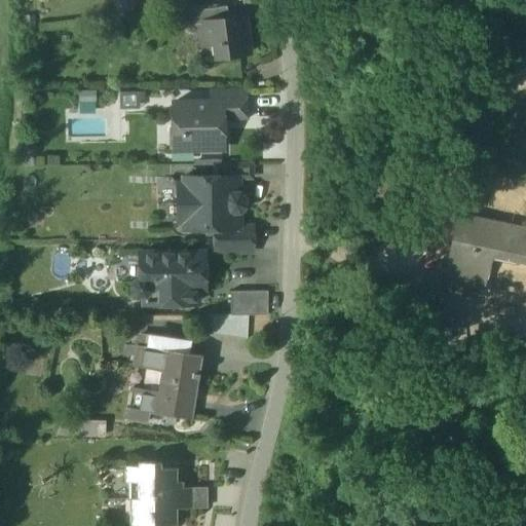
[(111,0),(114,21),(133,19),(132,7),(134,5),(134,2),(130,0),(111,0)]
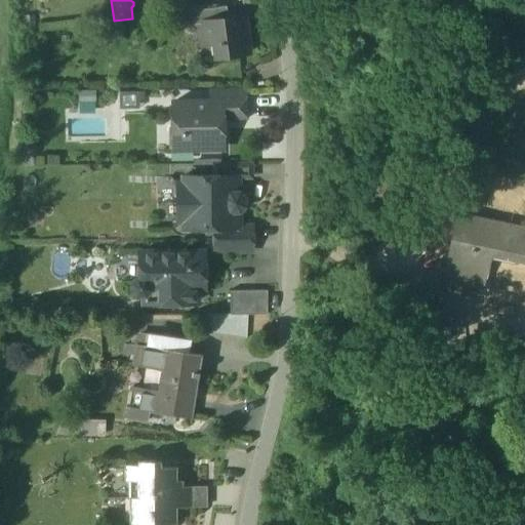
[(190,11),(192,25),(204,24),(203,22),(228,18),(226,6),(190,11)]
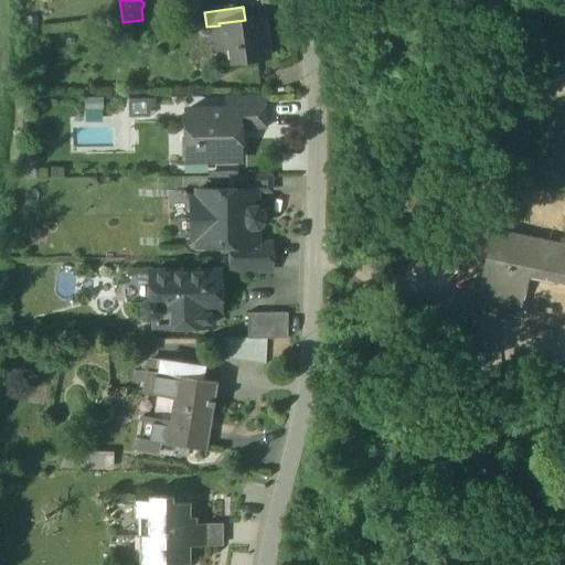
[(235,45),(237,61),(268,57),(263,18),(245,20),(219,23),(220,25),(222,42),(227,46),(235,45)]
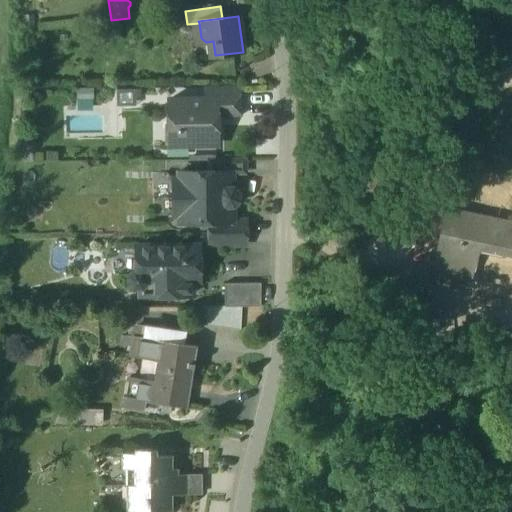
[(216,117),(240,116),(240,87),(204,87),(204,99),(216,99),(216,117)]
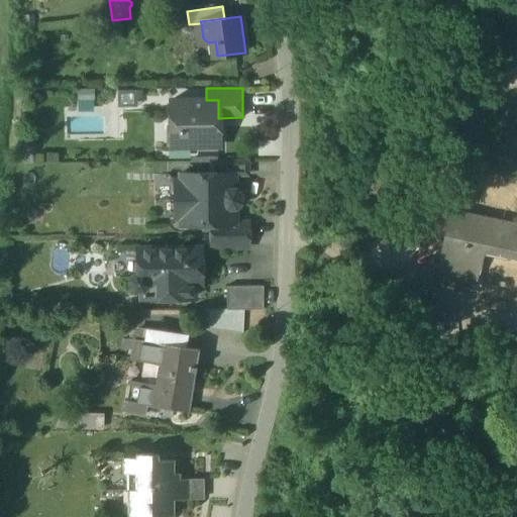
[(181,146),(219,146),(218,128),(215,128),(215,118),(218,118),(218,100),(206,100),(171,101),(171,130),(180,130),(180,133),(181,133),(181,146)]
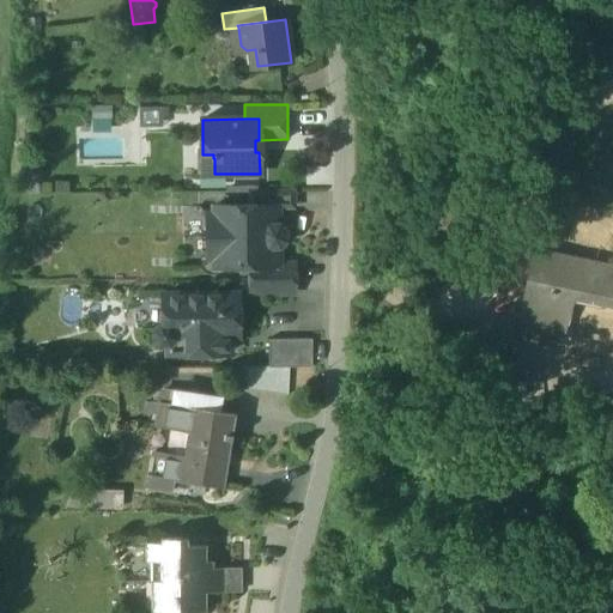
[(184,147),(186,171),(202,171),(202,146),(184,147)]
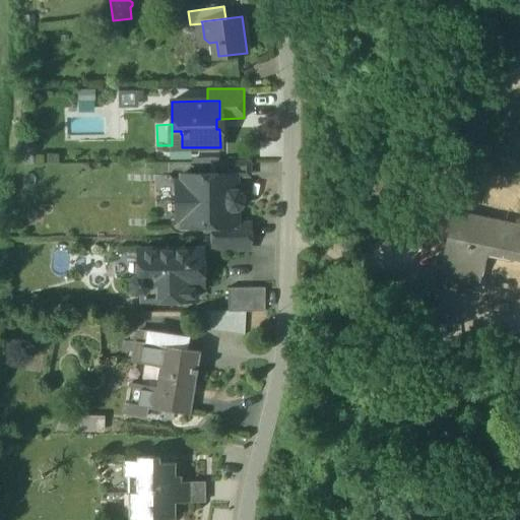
[(236,176),(249,176),(249,163),(211,164),(211,175),(236,175),(236,176)]
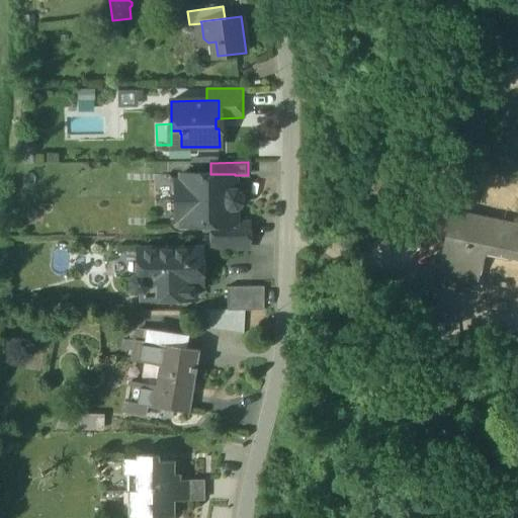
[(176,181),(176,200),(241,199),(241,195),(236,190),(235,190),(235,175),(235,174),(210,174),(181,175),(181,181),(176,181)]
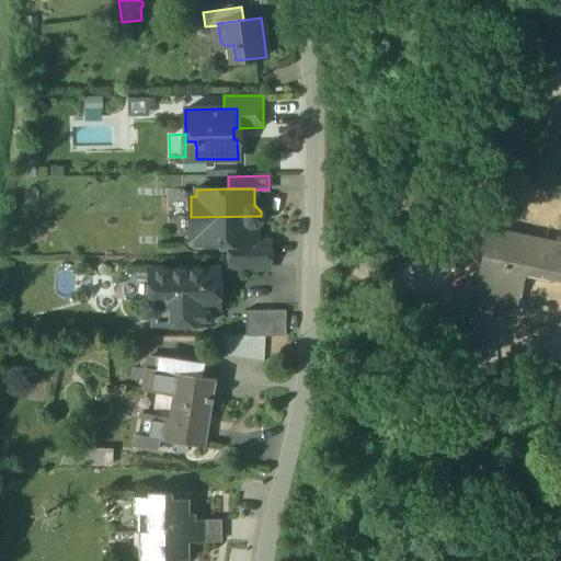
[(261,220),(261,216),(191,217),(191,237),(196,237),(196,243),(229,243),(255,243),(255,242),(254,226),(256,226),(261,220)]
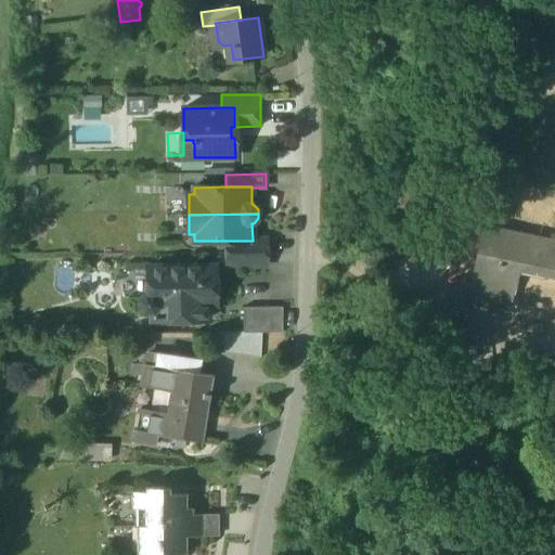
[(488,227),(487,232),(507,236),(508,231),(488,227)]
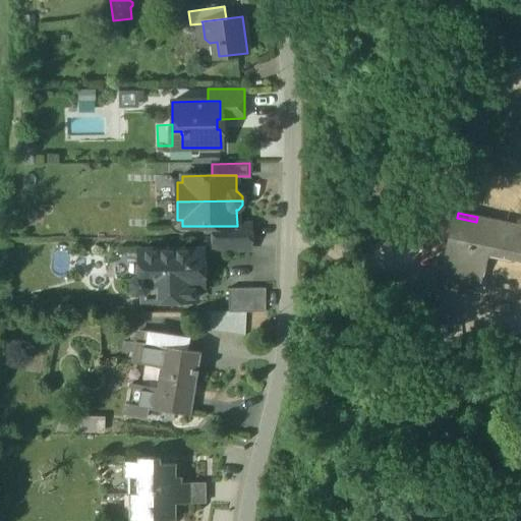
[(444,281),(480,289),(487,253),(514,259),(520,261),(520,225),(477,217),(476,222),(457,218),(444,281)]
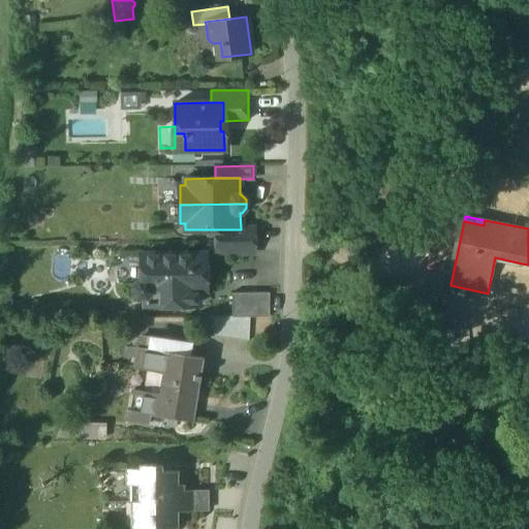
[(216,229),(216,242),(253,242),(253,228),(241,228),(241,229),(216,229)]
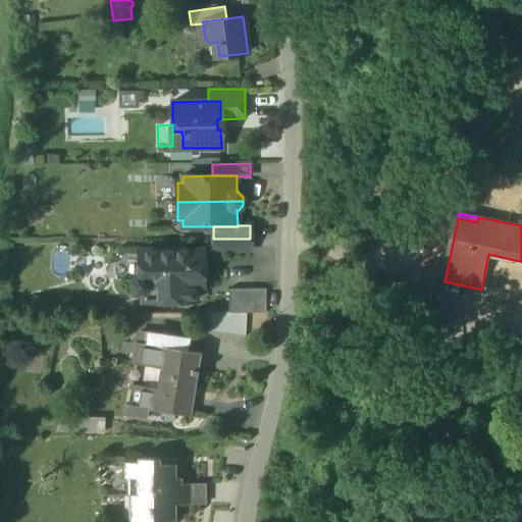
[(250,251),(250,239),(213,239),(213,251),(250,251)]
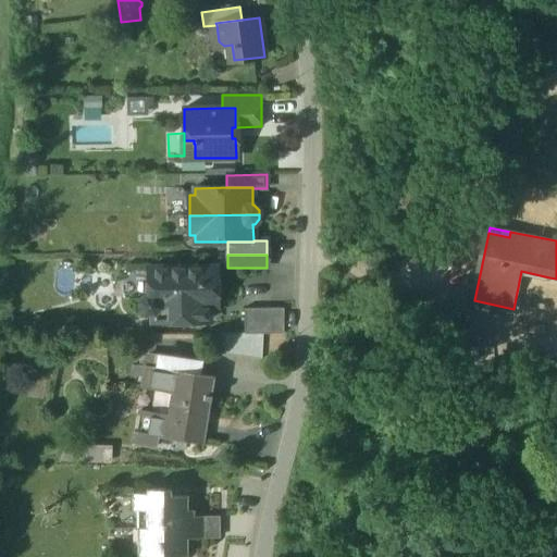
[(153,322),(208,321),(208,307),(215,307),(214,283),(219,279),(219,272),(214,268),(149,268),(149,295),(145,295),(139,300),(139,308),(145,313),(153,313),(153,322)]
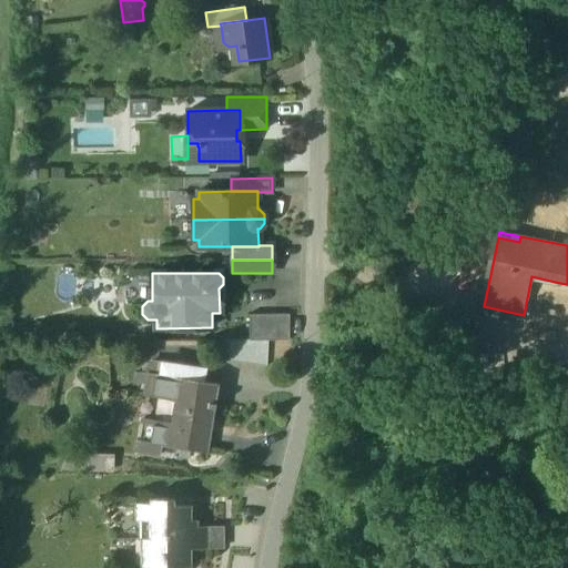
[(567,284),(560,283),(555,307),(567,310),(567,284)]
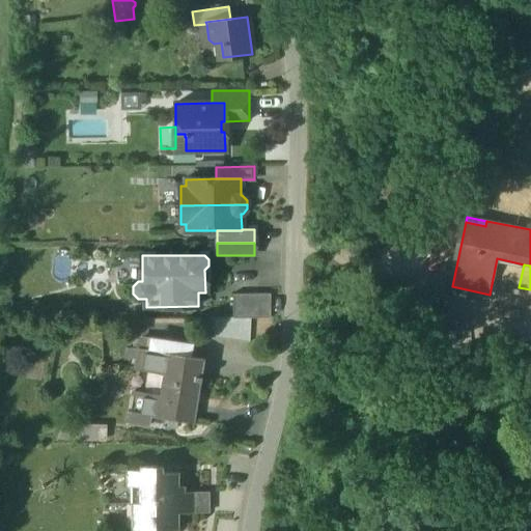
[(490,295),(452,286),(451,292),(488,300),(490,295)]
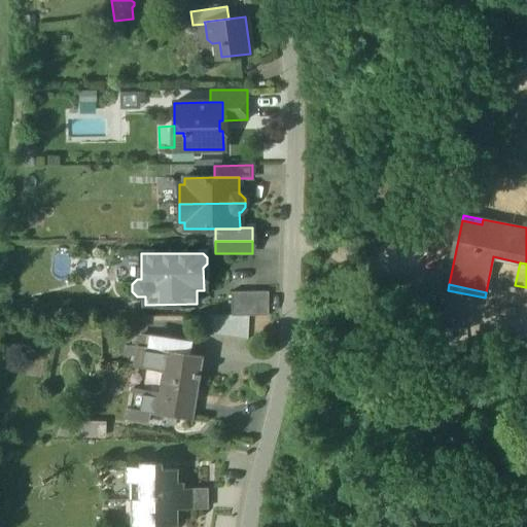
[(231,292),(231,316),(249,316),(268,316),(269,292),(231,292)]
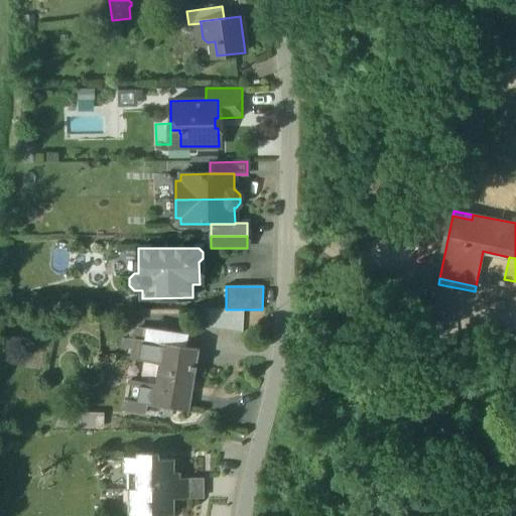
[(243,334),(244,309),(226,309),(204,309),(204,328),(243,334)]
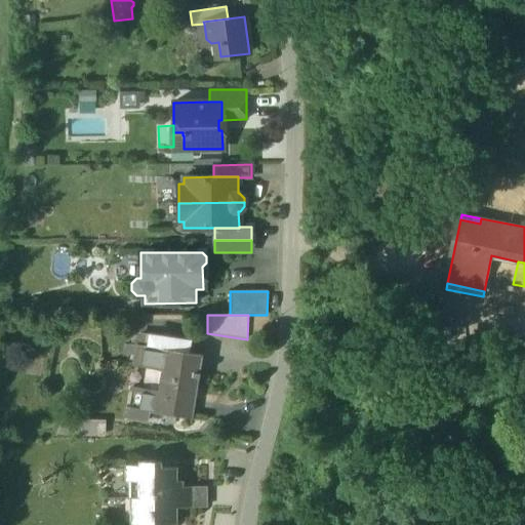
[(126,417),(148,420),(150,411),(190,417),(196,377),(199,378),(199,373),(197,373),(200,357),(188,355),(168,352),(169,338),(147,335),(146,349),(138,348),(135,366),(145,367),(163,370),(159,393),(142,390),(131,388),(126,417)]
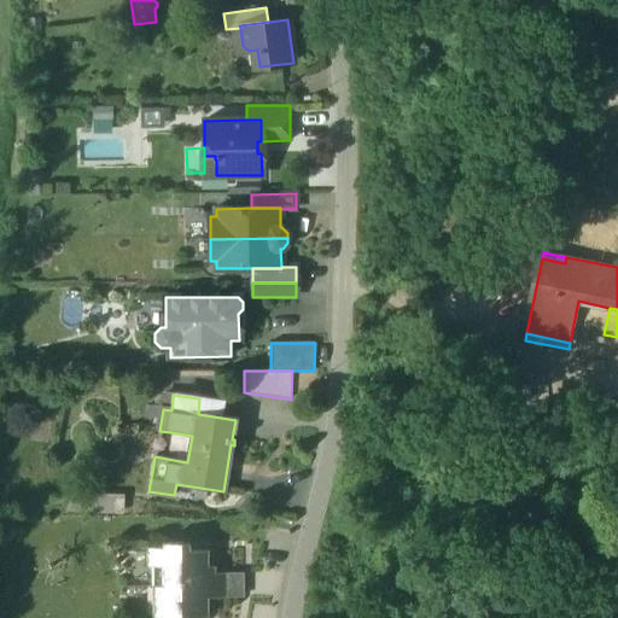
[(198,414),(221,418),(225,402),(199,398),(198,414)]
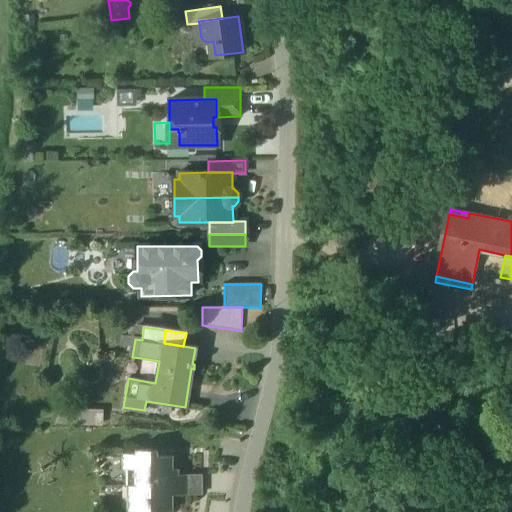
[(159,361),(141,358),(138,380),(155,383),(159,361)]
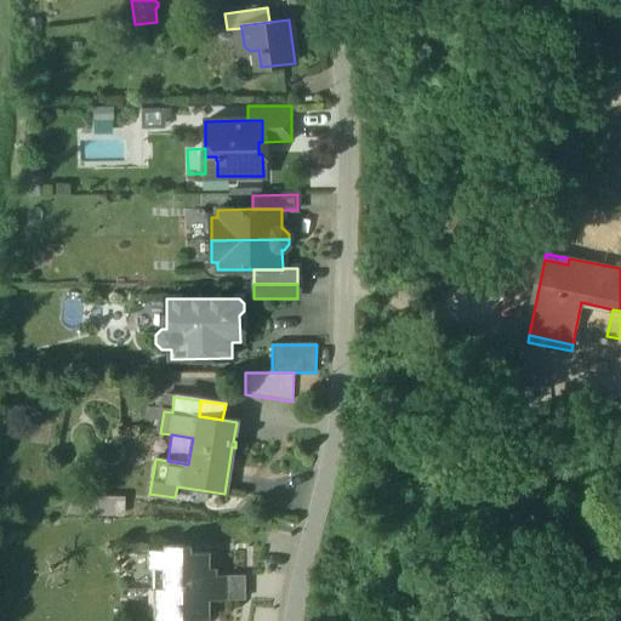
[(125,499),(91,497),(91,517),(125,517),(125,499)]
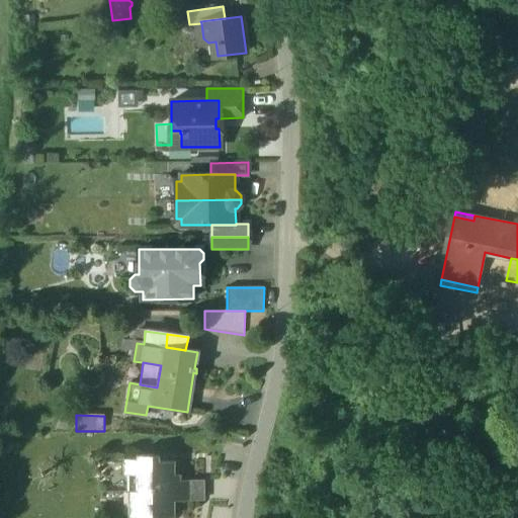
[(144,517),(162,517),(163,517),(174,517),(173,502),(173,492),(180,492),(179,481),(179,475),(174,475),(174,461),(158,461),(158,455),(137,455),(137,459),(123,459),(123,475),(128,475),(128,517),(145,517),(144,517)]
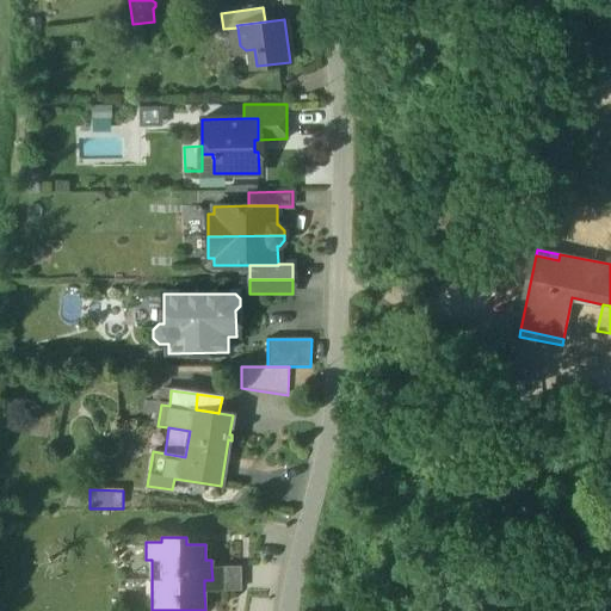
[(204,580),(204,592),(240,591),(240,567),(211,567),(213,580),(204,580)]
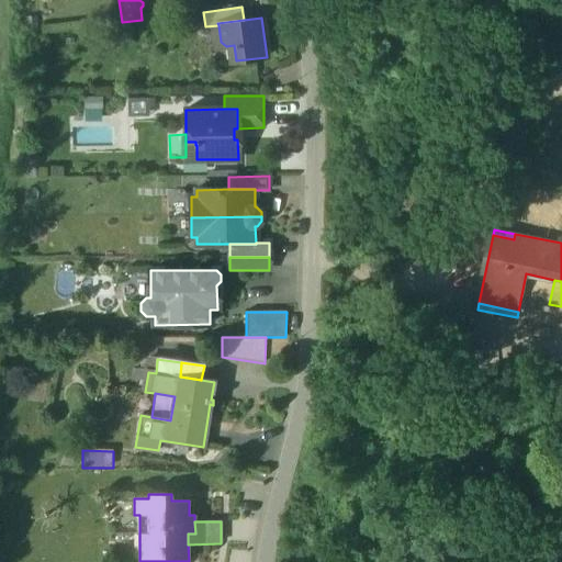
All buildings are outlined.
